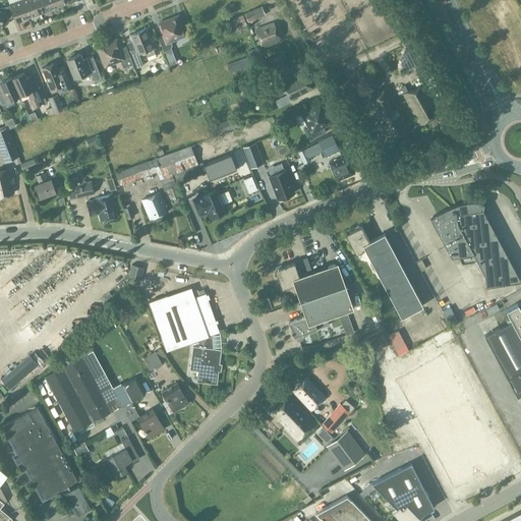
[(27,19),(20,0),(9,5),(16,23),(27,19)]
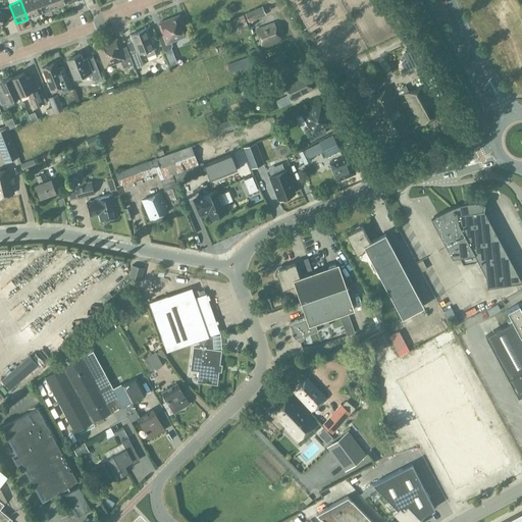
[(39,15),(33,0),(21,0),(20,0),(28,19),(39,15)]
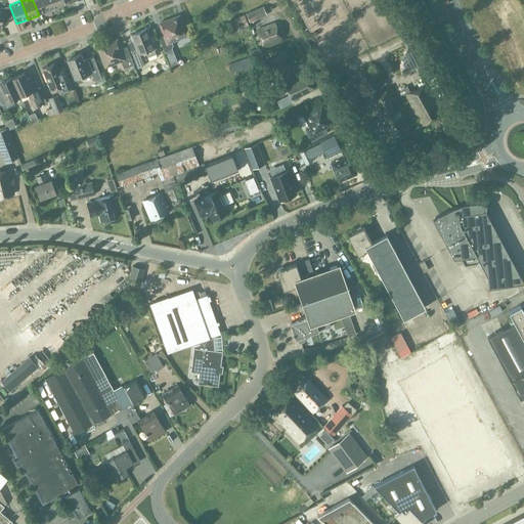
[(46,0),(33,0),(39,15),(50,11),(46,0)]
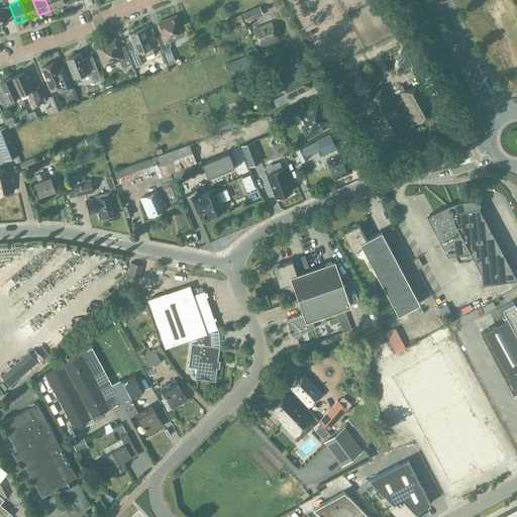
[(58,0),(45,0),(49,11),(61,7),(58,0)]
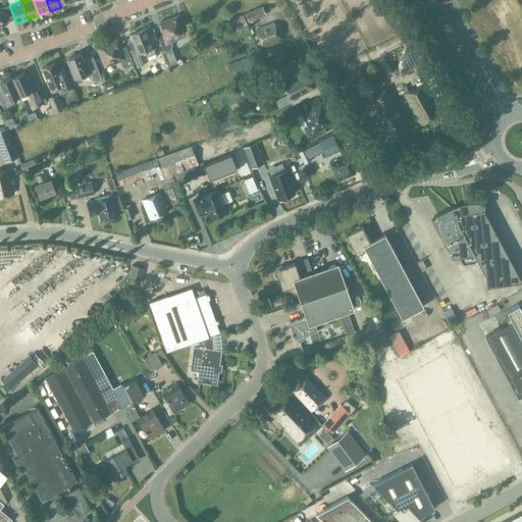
[(0,8),(0,29),(0,30),(3,14),(4,14),(6,20),(11,18),(7,7),(3,8),(3,9),(0,8)]
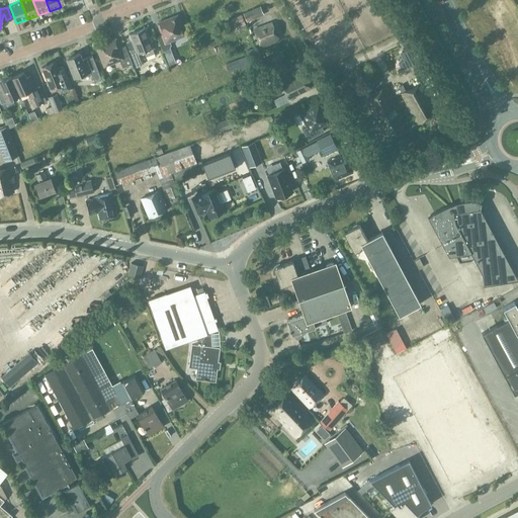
[(244,14),(247,22),(264,14),(261,7),(244,14)]
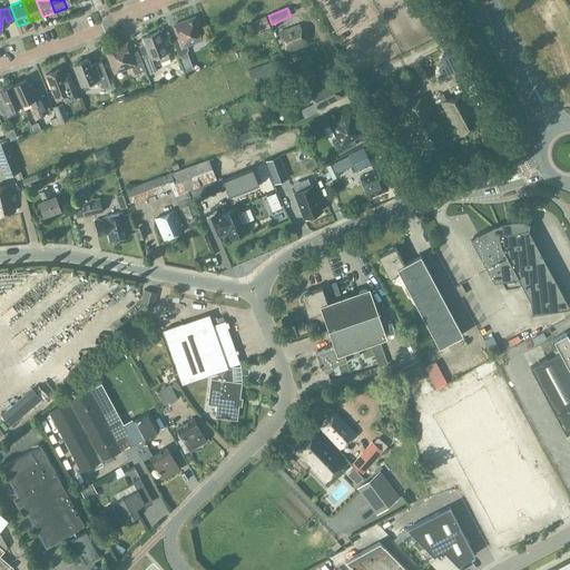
[(204,39),(196,18),(174,27),(179,40),(173,42),(178,58),(185,55),(187,50),(186,46),(204,39)]
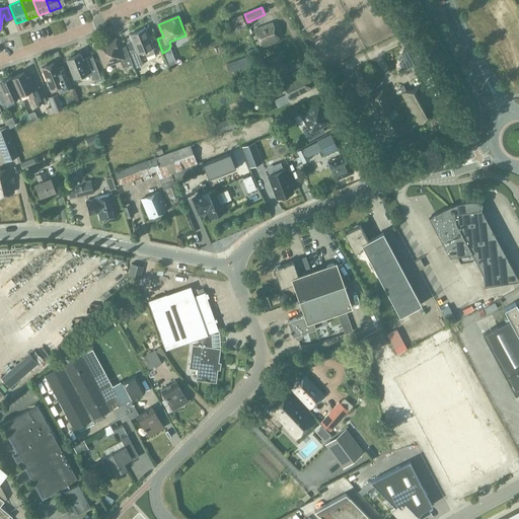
[(235,27),(243,24),(240,17),(232,20),(235,27)]
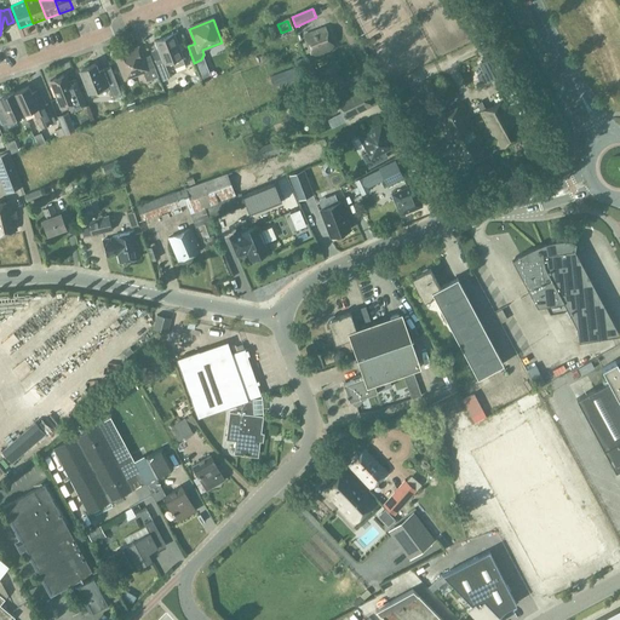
[(334,49),(326,28),(304,36),(313,57),(334,49)]
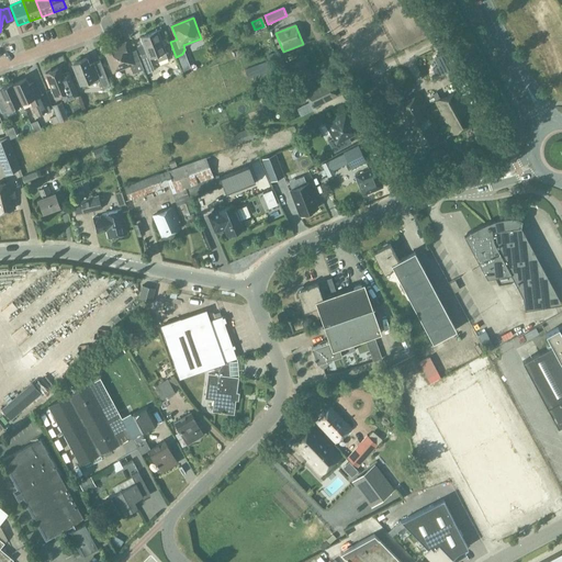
[(168,59),(165,53),(157,32),(141,38),(146,54),(139,56),(147,75),(154,71),(148,58),(156,56),(158,63),(168,59)]
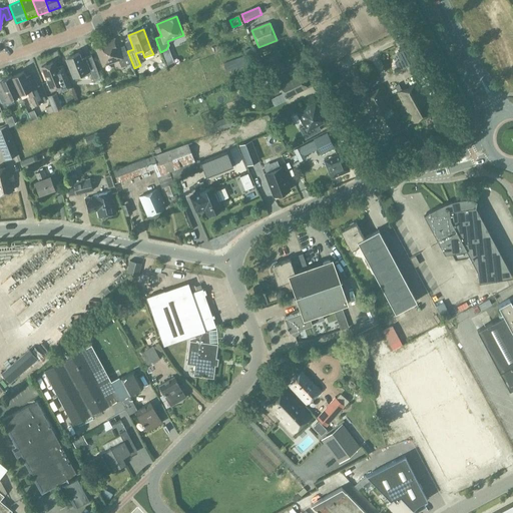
[(121,58),(114,40),(95,47),(103,66),(117,60),(120,68),(130,64),(127,56),(121,58)]
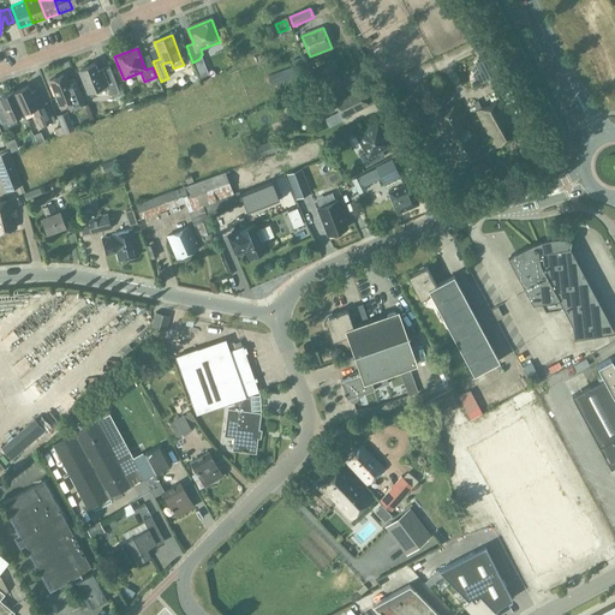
[(296,69),(305,65),(303,57),(293,60),(296,69)]
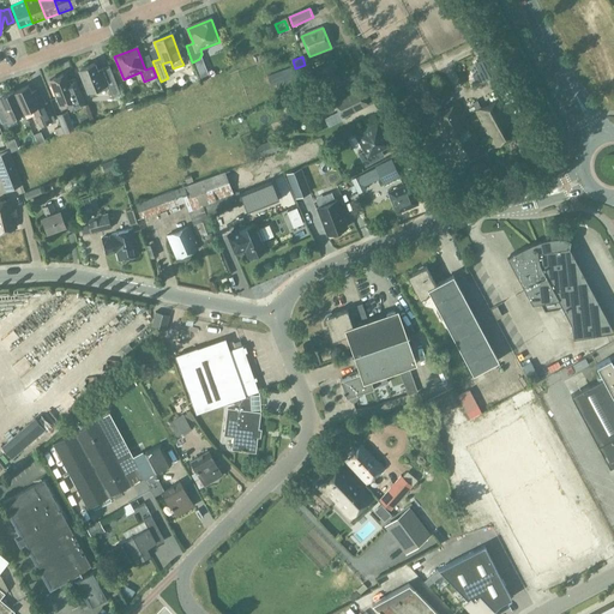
[(475,64),(479,72),(488,67),(485,59),(475,64)]
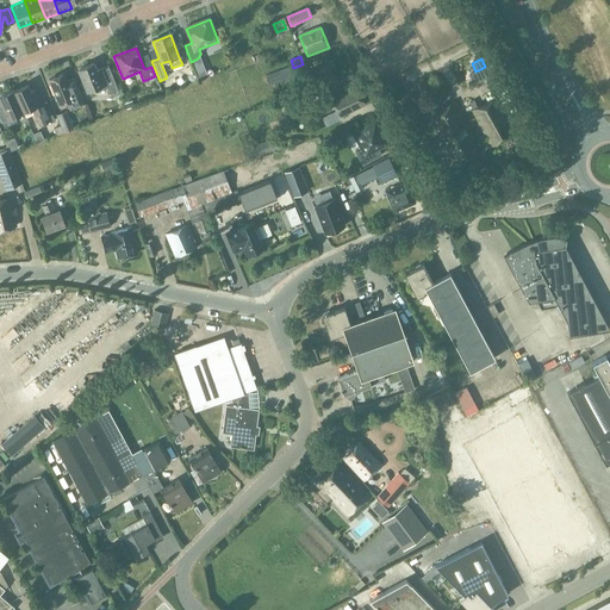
[(93,63),(79,69),(89,97),(107,89),(111,98),(119,94),(112,78),(105,80),(100,68),(95,69),(93,63)]
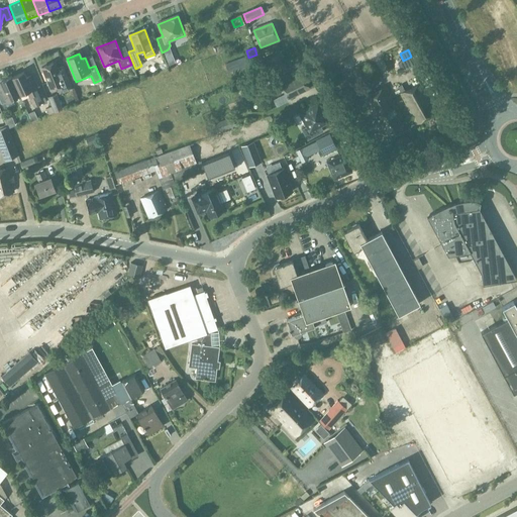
[(225,65),(228,73),(250,64),(247,57),(225,65)]
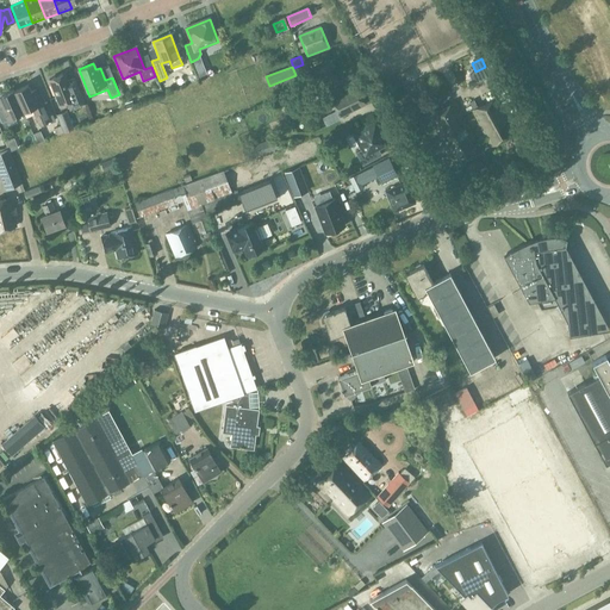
[(72,92),(64,74),(49,81),(60,107),(70,103),(73,110),(85,105),(79,89),(72,92)]
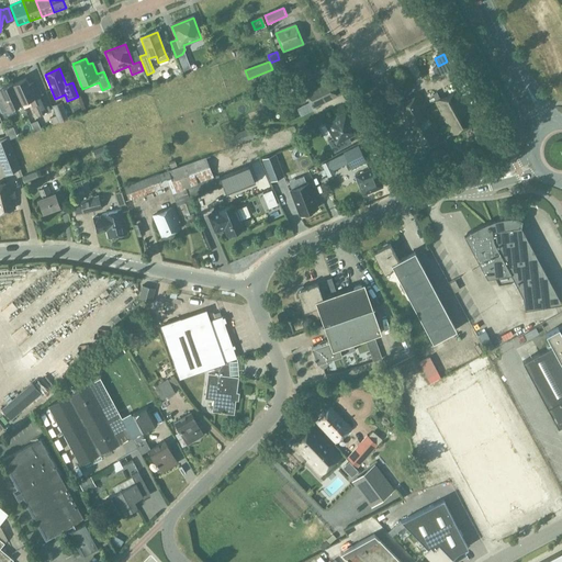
[(294,76),(298,83),(313,77),(308,69),(294,76)]
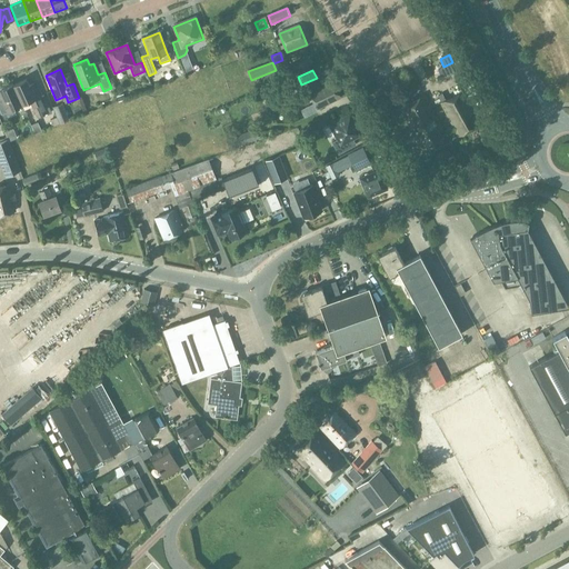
[(12,86),(21,105),(30,101),(32,107),(43,102),(35,81),(28,85),(26,80),(12,86)]
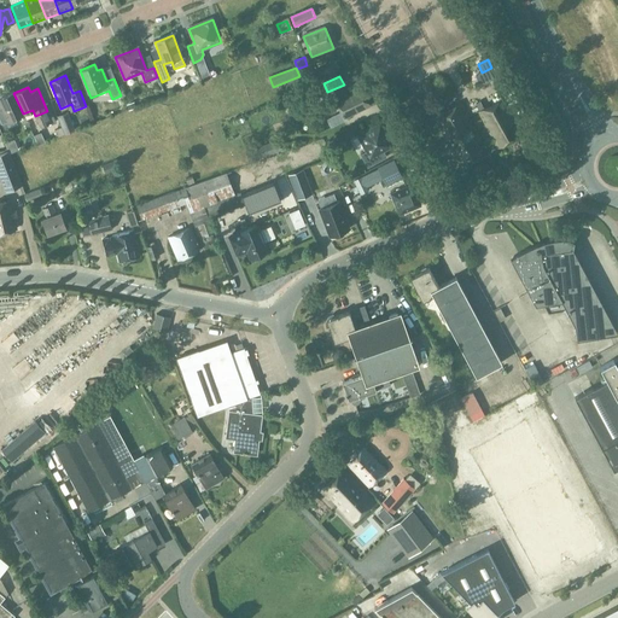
[(343,89),(332,94),(342,112),(344,118),(369,106),(360,87),(345,94),(343,89)]
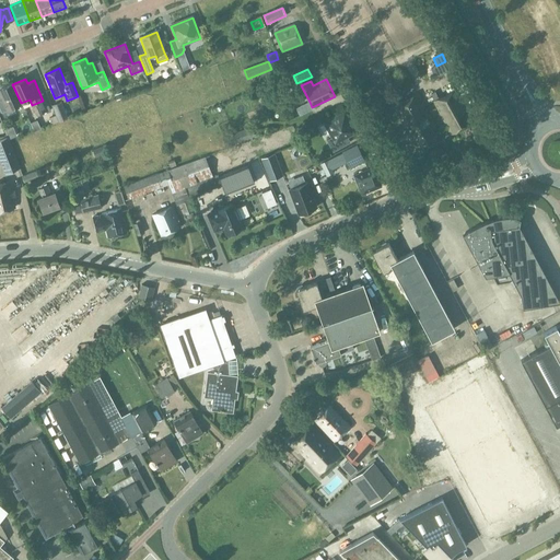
[(272,86),(275,91),(288,85),(287,81),(272,86)]
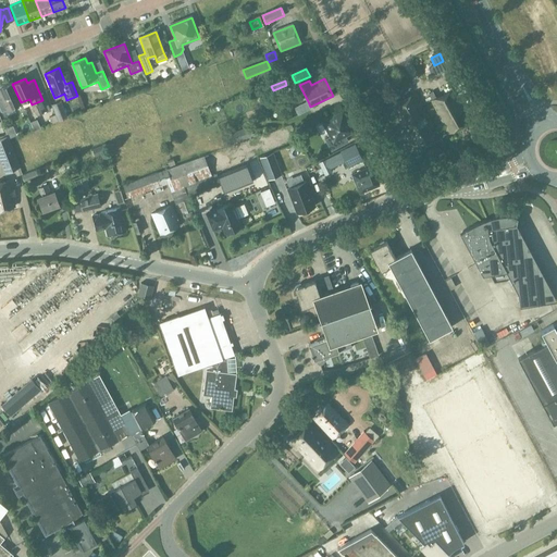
[(0,94),(0,110),(3,118),(15,112),(12,107),(21,102),(12,84),(12,83),(0,87),(0,91),(1,94),(0,94)]
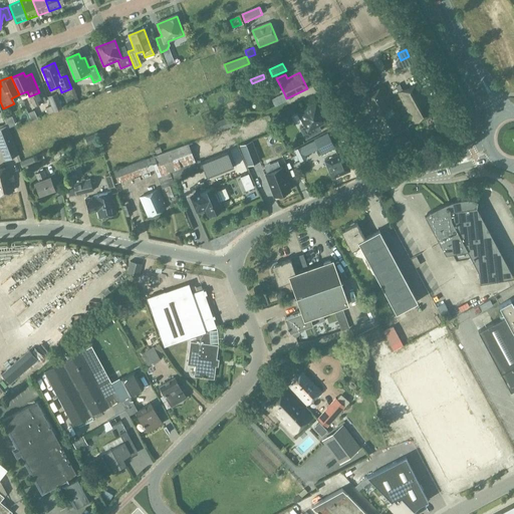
[(418,82),(399,92),(414,123),(434,113),(418,82)]
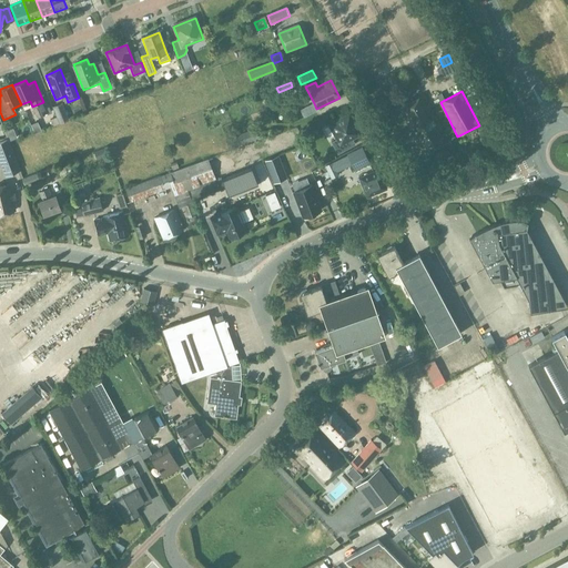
[(424,94),(398,108),(423,154),(447,141),(424,94)]
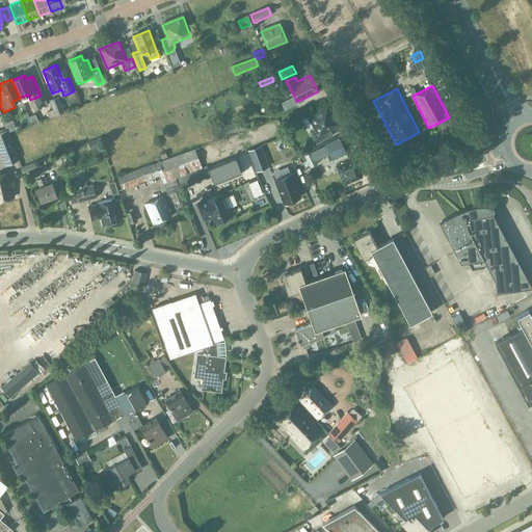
[(296,102),(294,97),(282,103),(285,109),(297,103),(296,102)]
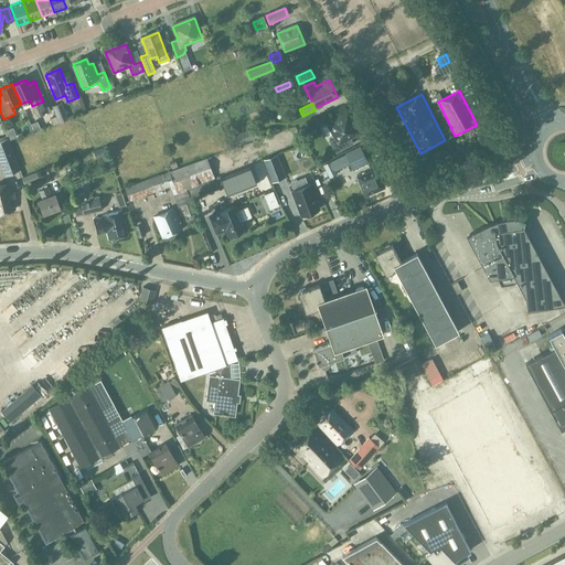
[(330,141),(336,153),(350,146),(347,139),(358,134),(348,114),(328,125),(336,138),(330,141)]
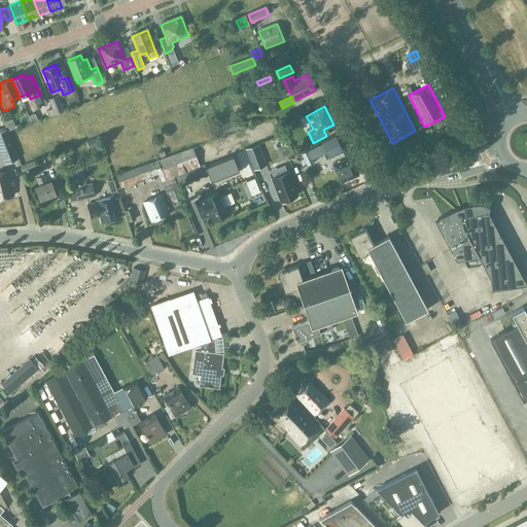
[(35,113),(29,116),(32,124),(38,121),(35,113)]
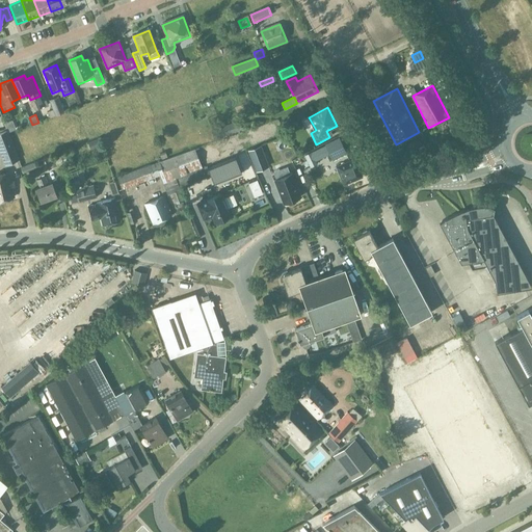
[(5,123),(8,132),(16,129),(12,120),(5,123)]
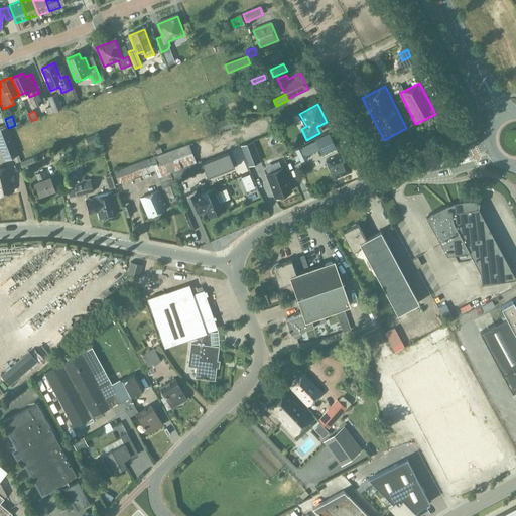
[(235,126),(232,117),(206,126),(209,135),(235,126)]
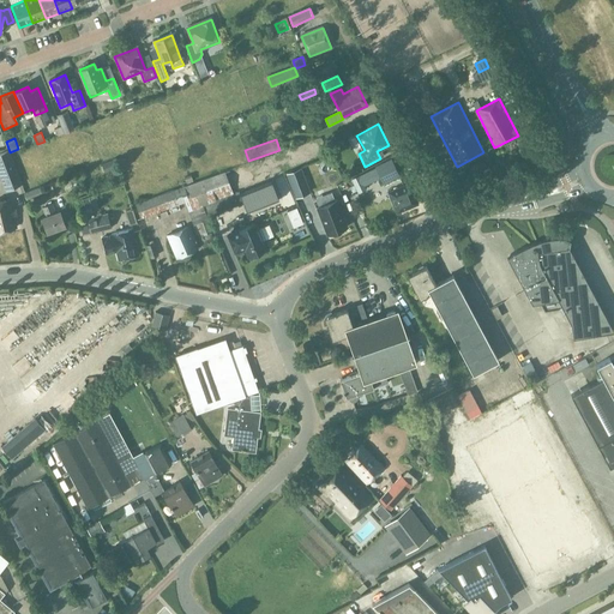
[(8,150),(0,152),(0,163),(10,188),(6,190),(7,190),(22,184),(8,150)]
